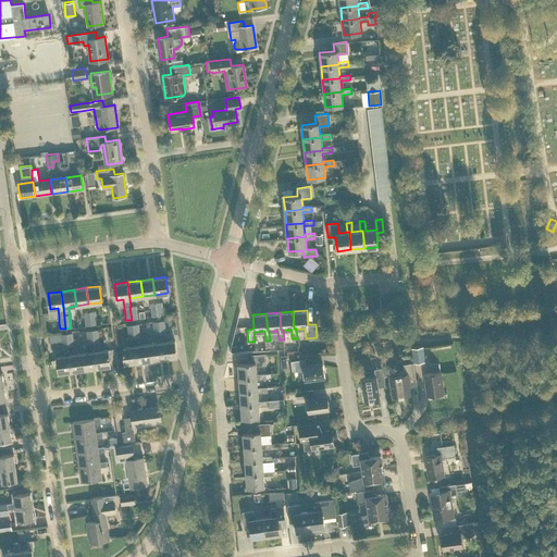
[(110,366),(109,355),(108,349),(100,350),(99,343),(99,336),(98,330),(93,331),(94,344),(95,351),(97,368),(110,366)]
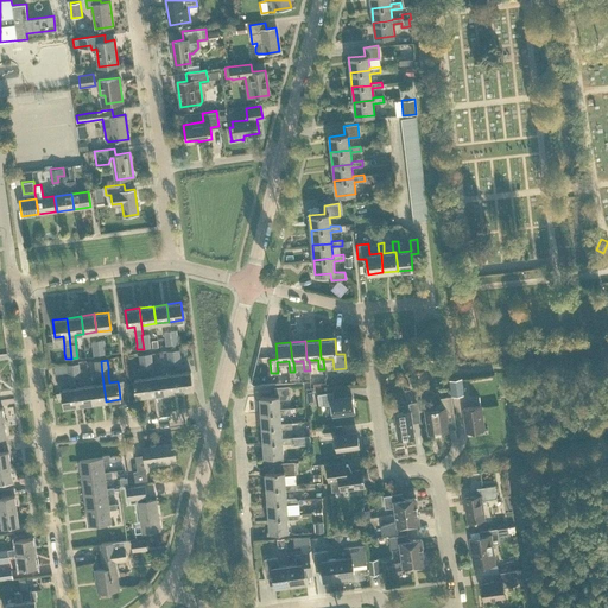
[(74,379),(75,379),(73,365),(54,368),(55,374),(67,372),(69,388),(62,390),(64,406),(78,405),(76,387),(75,387),(74,379)]
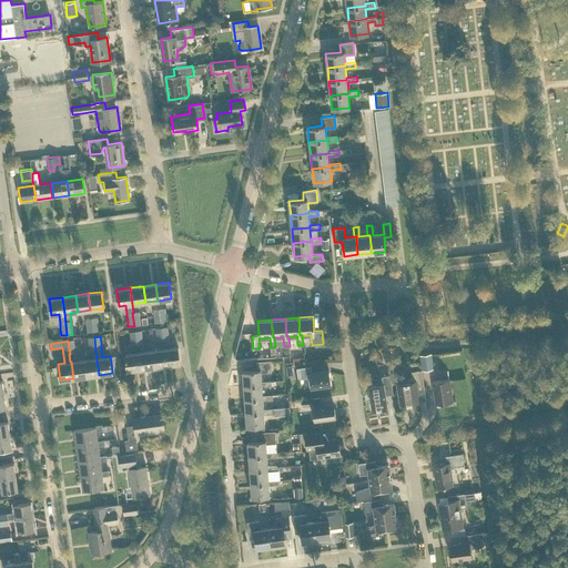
[(166,365),(180,363),(178,347),(164,348),(166,365)]
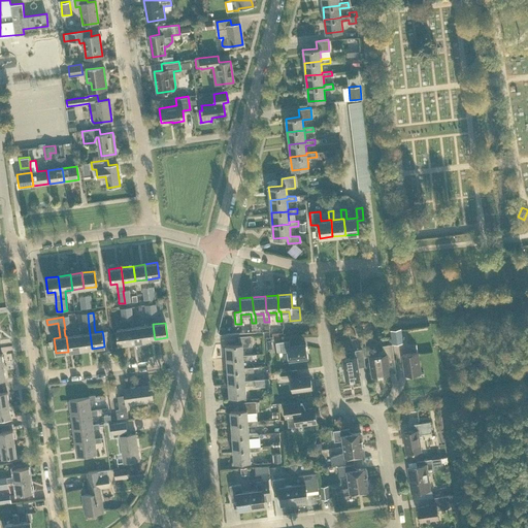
[(143,341),(155,339),(153,324),(140,326),(143,341)]
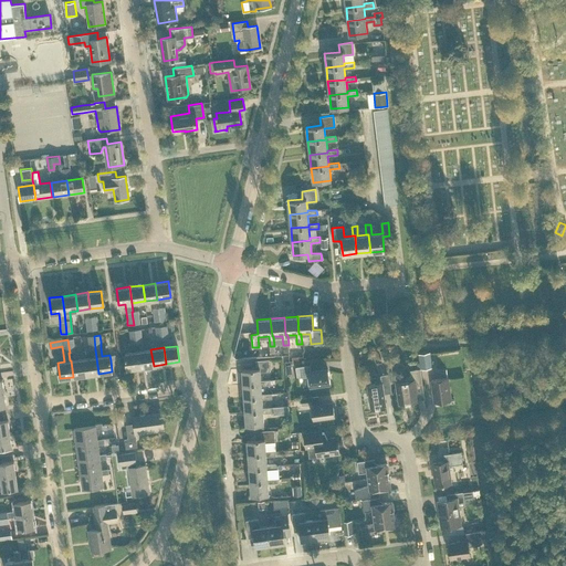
[(140,367),(154,366),(150,349),(138,352),(140,367)]
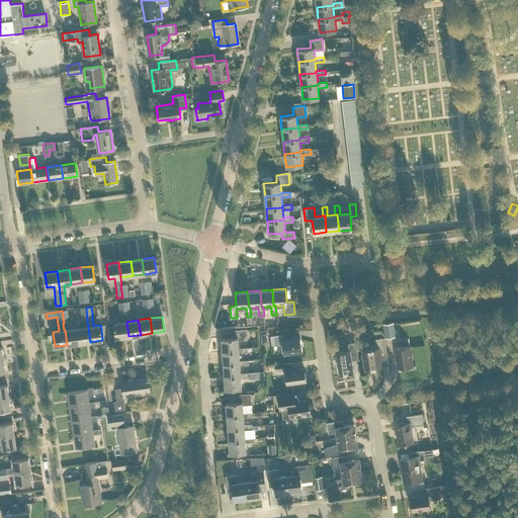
[(116,338),(128,336),(126,322),(114,323),(116,338)]
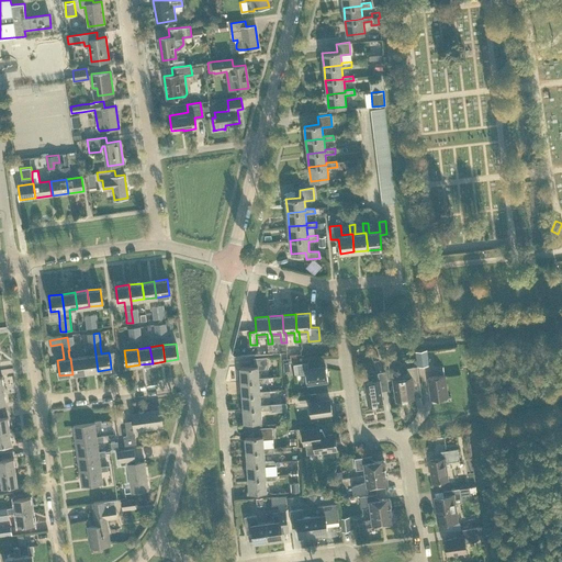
[(417,366),(428,364),(427,349),(416,350),(417,366)]
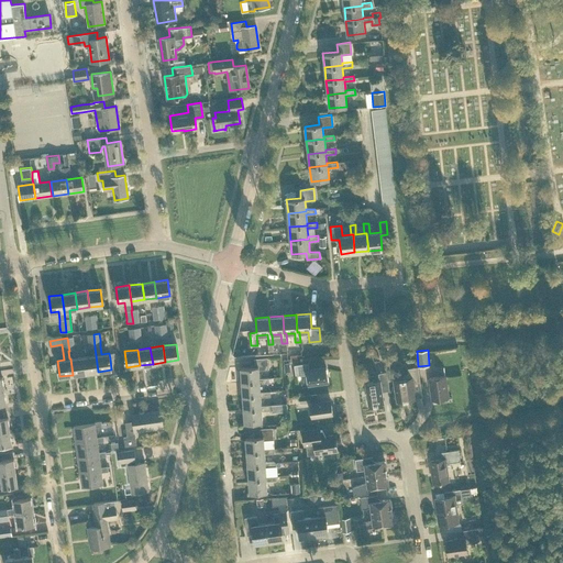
[(86,373),(98,372),(96,355),(84,356),(86,373)]
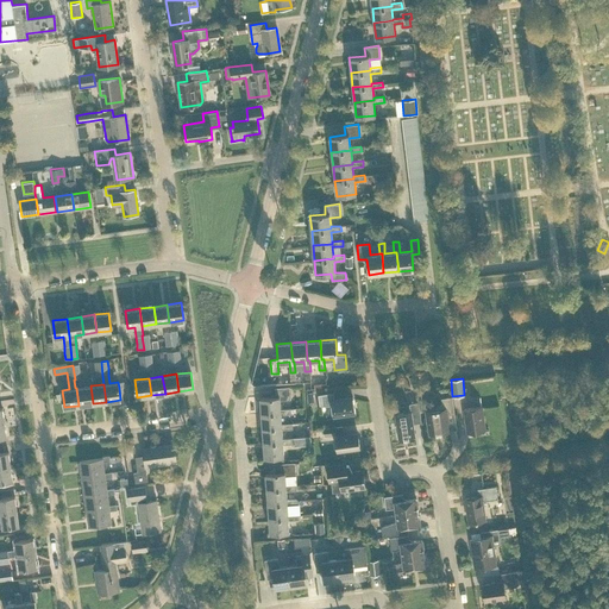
[(79,406),(93,403),(90,385),(76,388),(79,406)]
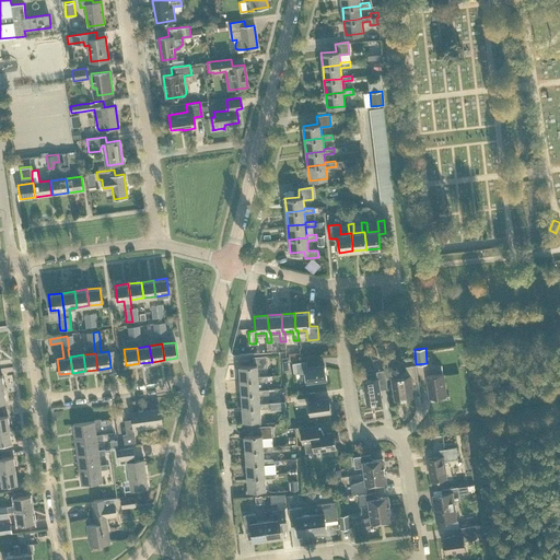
[(258,378),(258,376),(257,368),(267,366),(266,356),(253,357),(254,364),(240,365),(240,380),(258,378)]
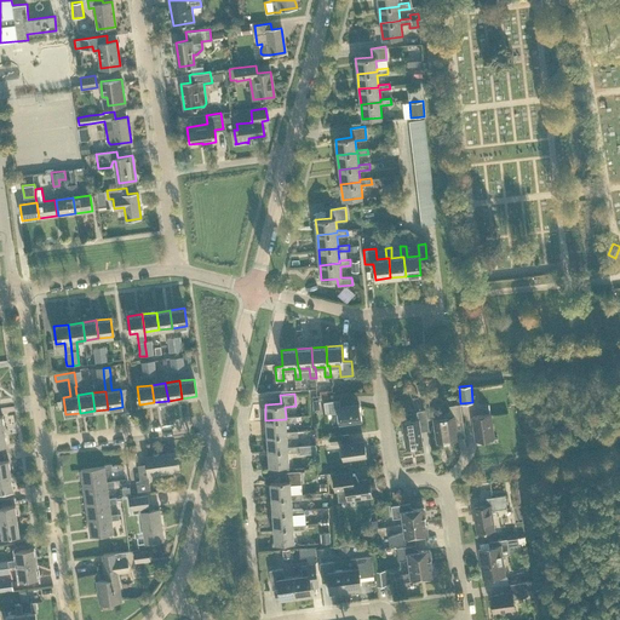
[(339,424),(361,420),(359,403),(340,407),(339,400),(323,401),(326,413),(338,412),(339,424)]
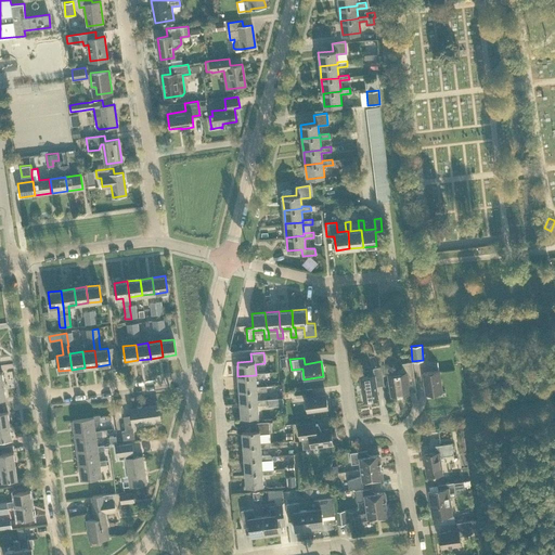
[(397,369),(398,373),(388,375),(391,395),(410,392),(408,381),(414,379),(412,361),(402,363),(402,368),(397,369)]
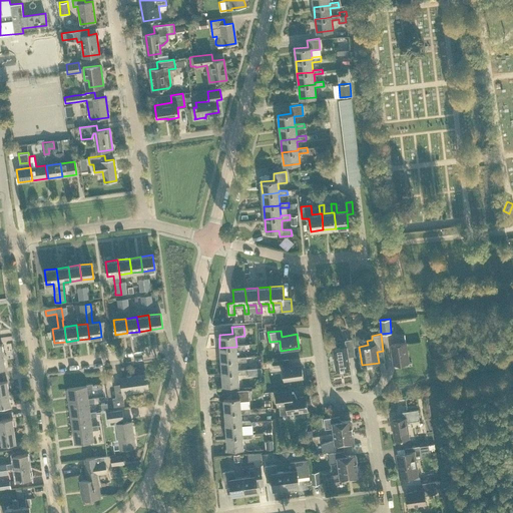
[(348,357),(355,356),(353,339),(345,340),(346,347),(333,349),(336,369),(350,367),(348,357)]
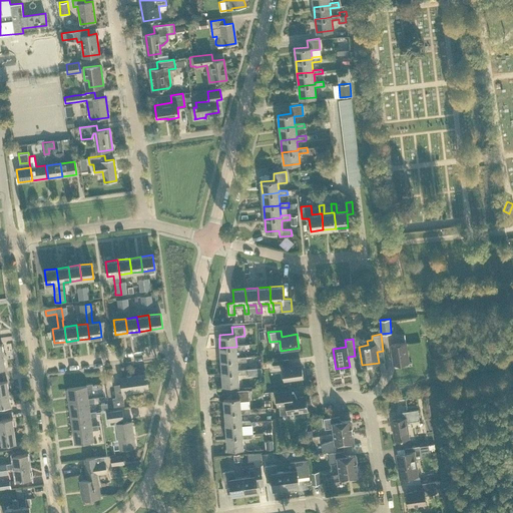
[(394,364),(409,362),(406,342),(391,345),(394,364)]
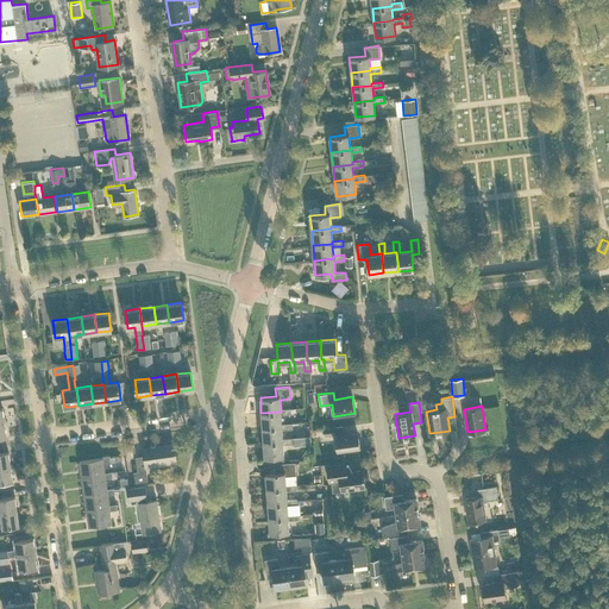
[(282,426),(282,424),(281,414),(292,414),(290,408),(281,409),(281,412),(261,413),(262,427),(282,426)]
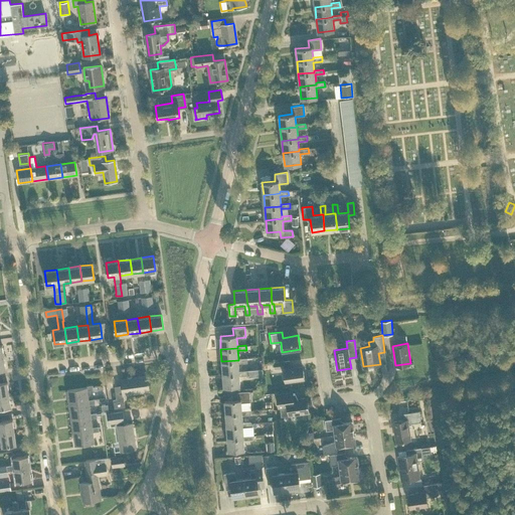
[(239,372),(238,371),(238,363),(247,362),(246,358),(238,358),(238,360),(221,361),(222,374),(239,372)]
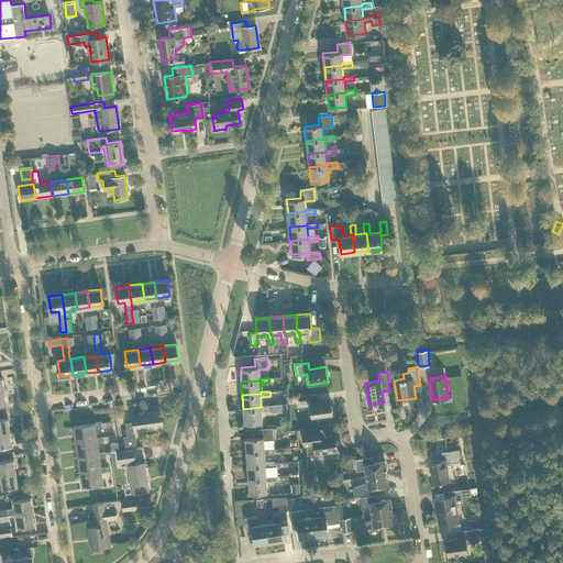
[(318,400),(317,394),(298,396),(299,404),(318,400)]
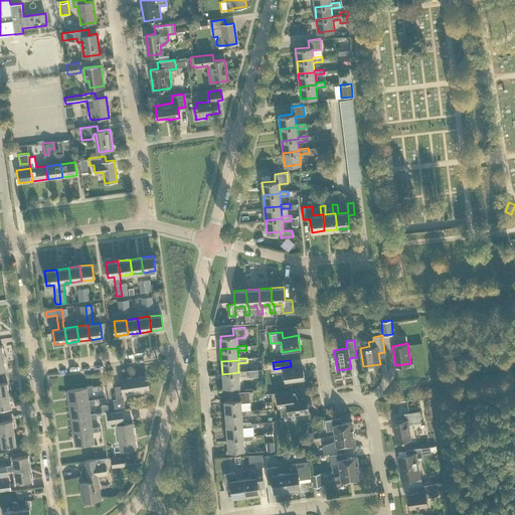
[(285,381),(304,378),(303,366),(284,369),(285,381)]
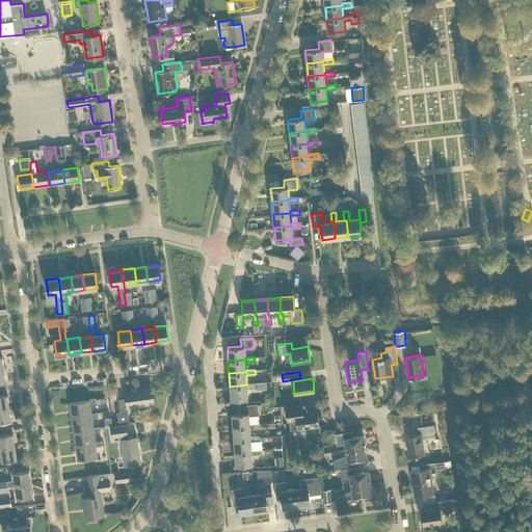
[(247,388),(256,388),(256,390),(271,389),(271,381),(256,382),(246,383),(247,384),(230,387),(231,399),(247,398),(247,388)]
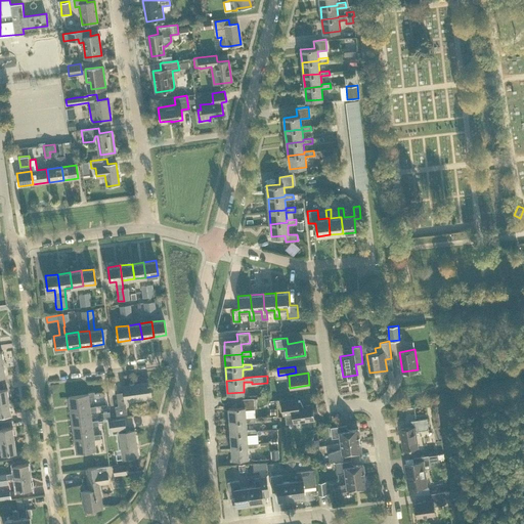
[(125,401),(151,397),(149,382),(123,386),(124,393),(117,394),(119,407),(116,407),(117,415),(127,413),(125,401)]
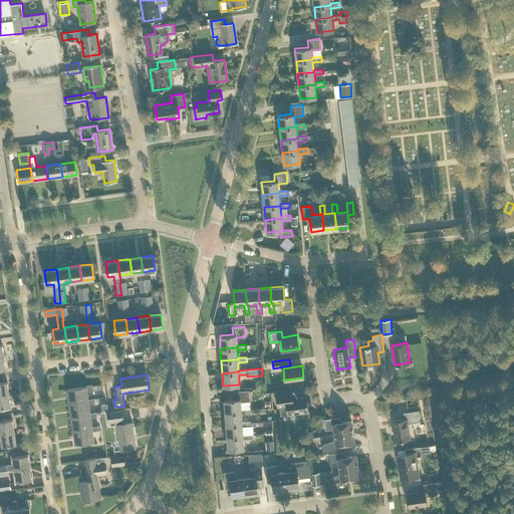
[(0,395),(9,394),(7,381),(0,381),(0,395)]
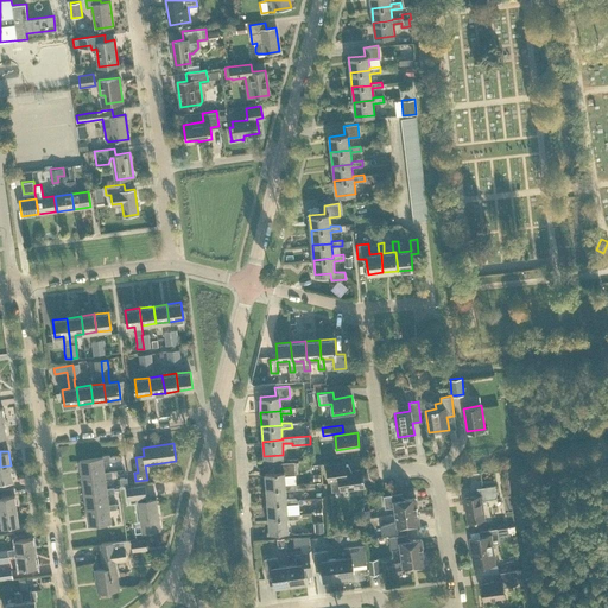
[(111,460),(109,455),(102,456),(102,457),(80,461),(82,477),(105,474),(105,472),(103,461),(111,460)]
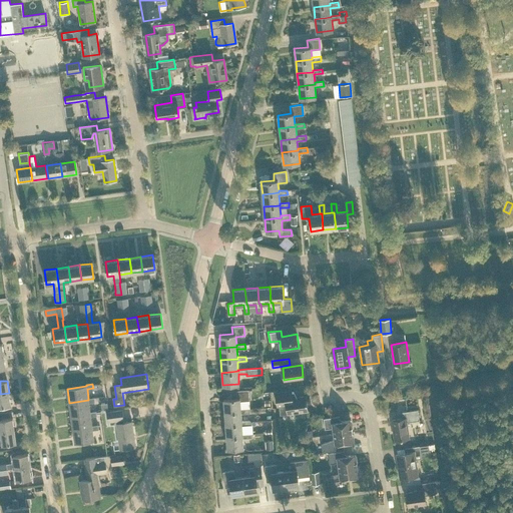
[(240,410),(240,409),(240,401),(249,400),(248,390),(236,390),(236,398),(223,399),(224,412),(240,410)]
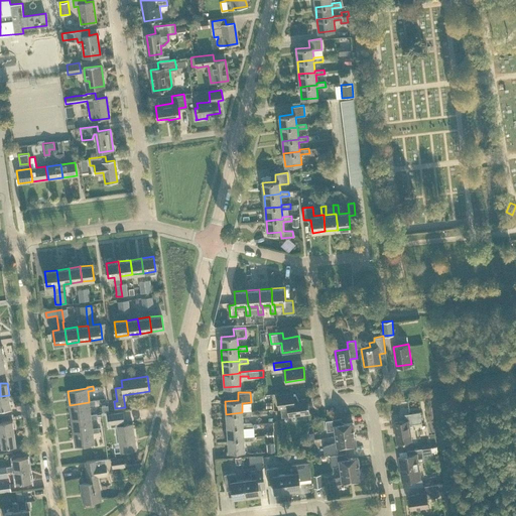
[(289,416),(309,413),(307,398),(296,399),(295,392),(277,395),(279,407),(280,407),(281,416),(289,415),(289,416)]
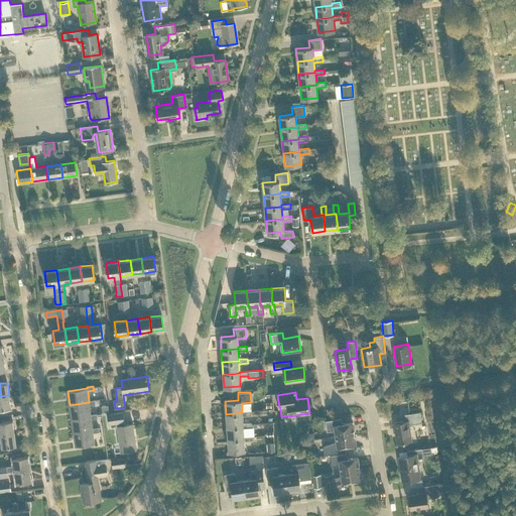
[(0,408),(10,407),(9,395),(0,396),(0,408)]
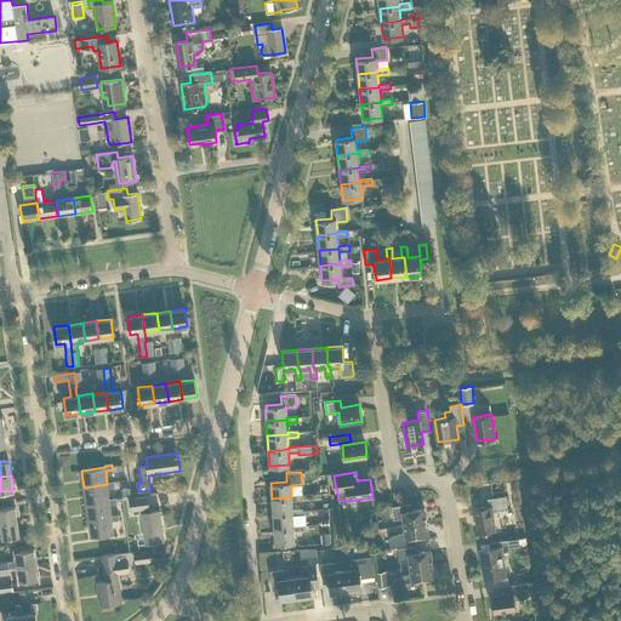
[(109,501),(109,499),(107,488),(115,486),(114,480),(107,482),(107,484),(84,488),(85,503),(109,501)]
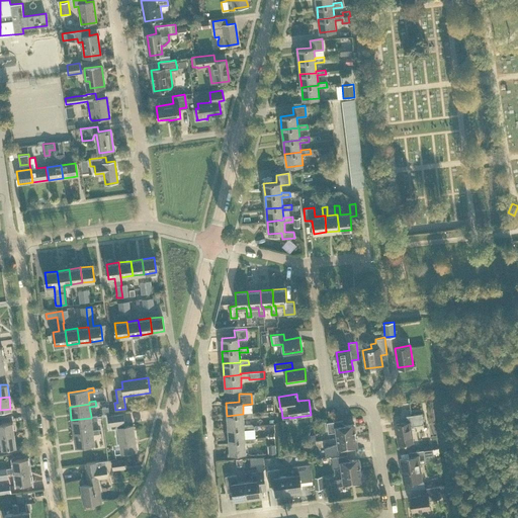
[(244,427),(244,425),(244,417),(252,417),(252,412),(243,413),(243,414),(227,416),(228,428),(244,427)]
